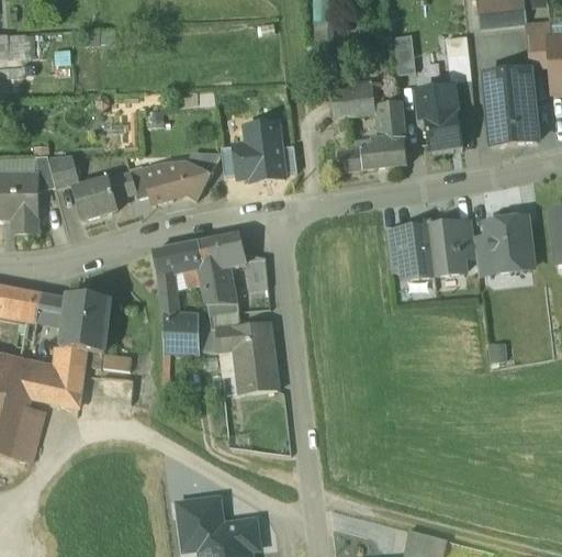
[(478,0),(480,25),(526,21),(524,0),(478,0)]
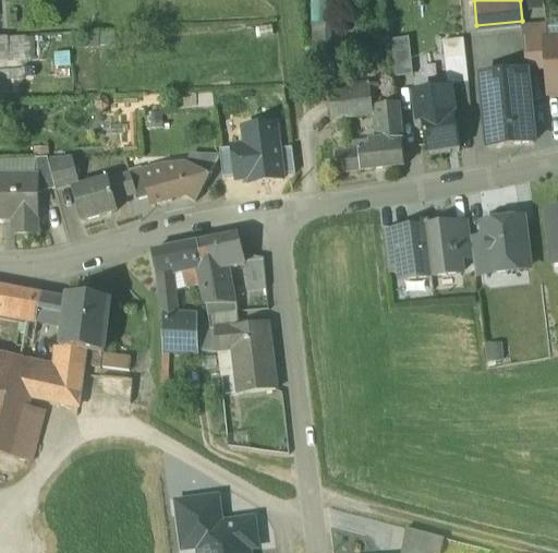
[(557,23),(544,24),(547,63),(552,63),(555,92),(557,91),(557,23)]
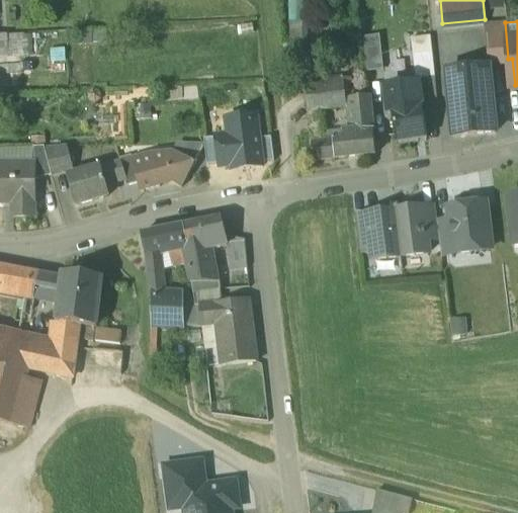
[(505,22),(485,23),(490,61),(508,59),(505,22)]
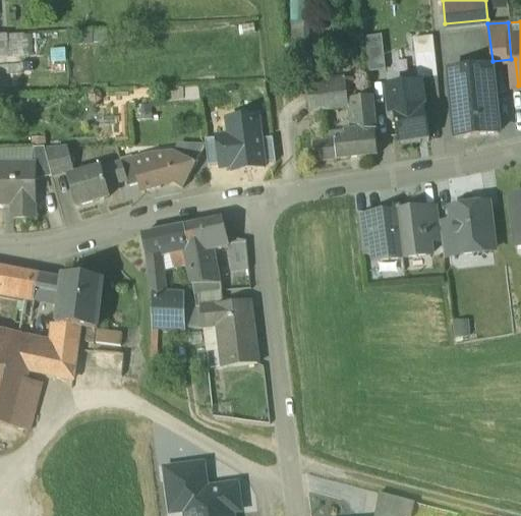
[(366,34),(370,68),(386,65),(382,32),(366,34)]
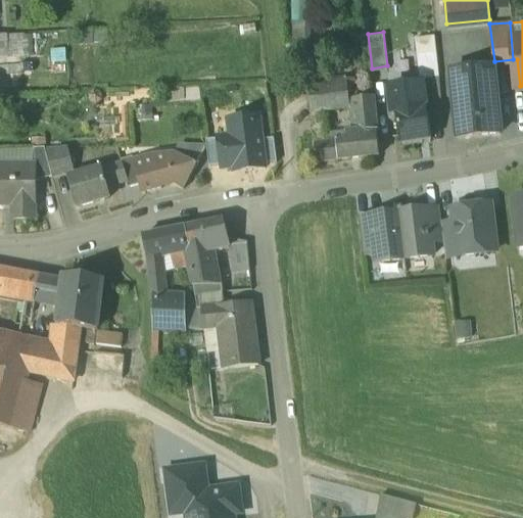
[(434,33),(415,35),(420,75),(438,73),(436,50),(434,33)]
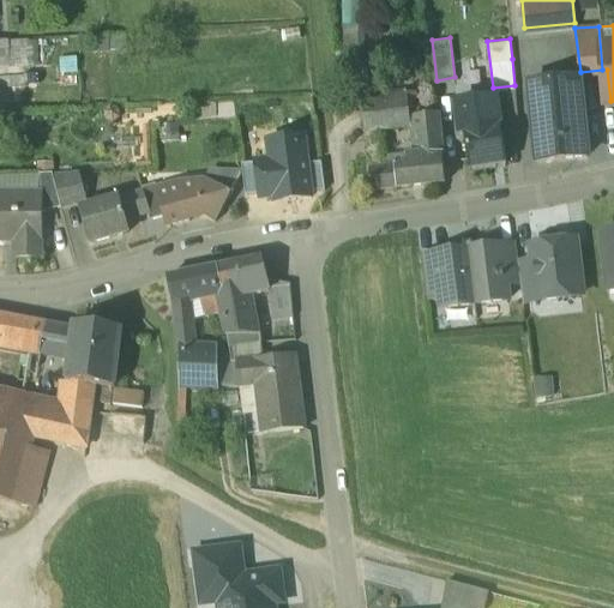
[(579,76),(529,80),(536,157),(587,152),(579,76)]
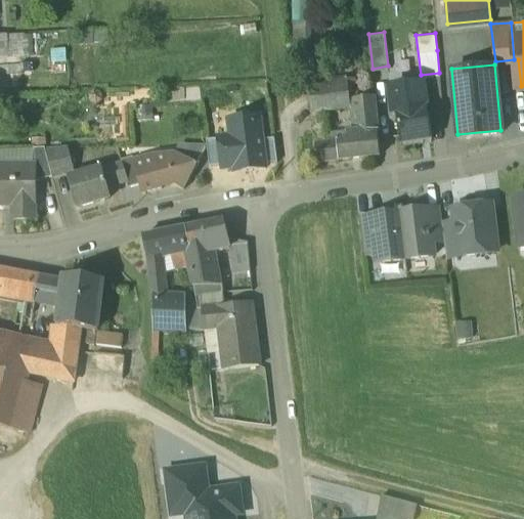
[(393,112),(397,111),(402,142),(432,137),(423,80),(407,83),(389,86),(393,112)]
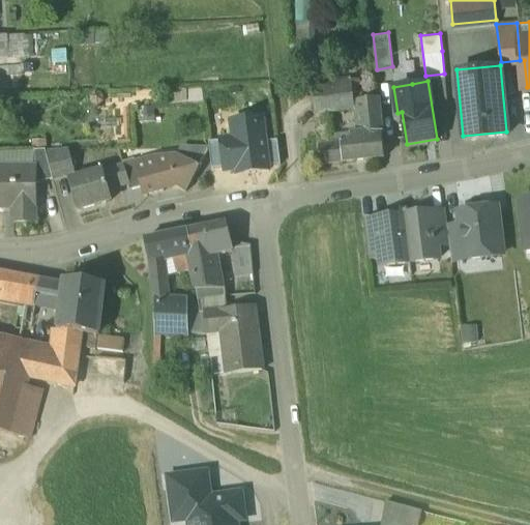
[(352,83),(336,85),(340,108),(355,106),(352,83)]
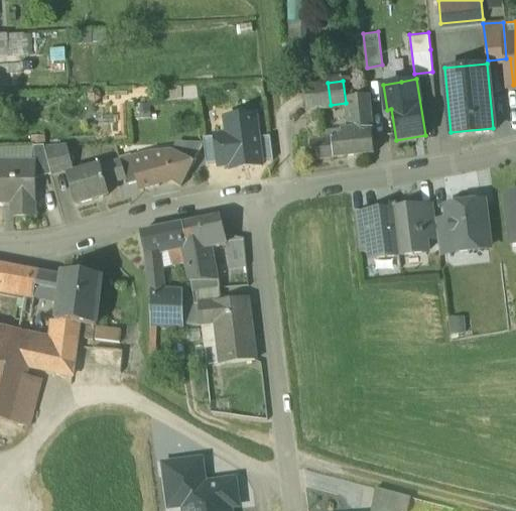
[(328,83),(305,87),(306,108),(316,107),(331,105),(328,83)]
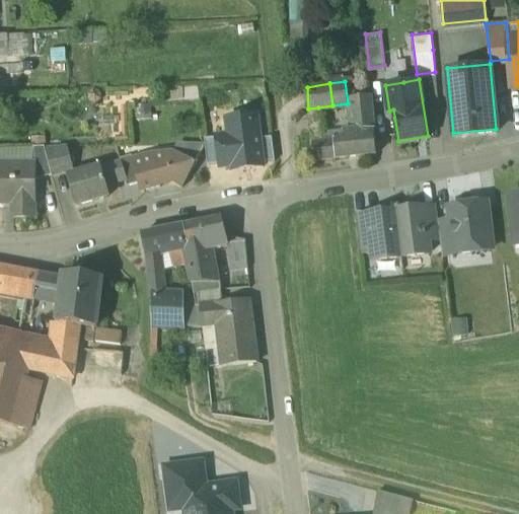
[(321,139),(312,140),(313,159),(376,152),(370,92),(351,95),(354,128),(343,129),(344,137),(321,139)]
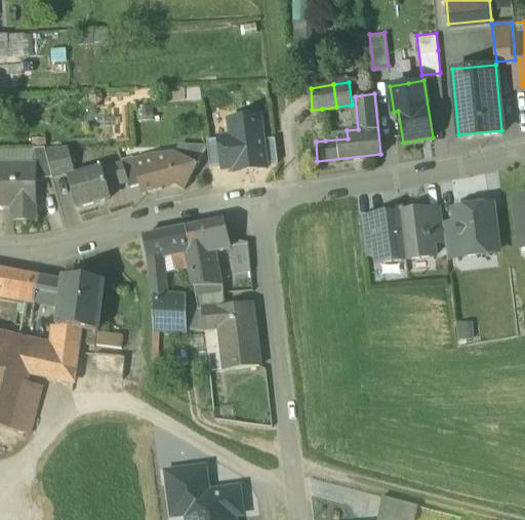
[(231,134),(218,135),(221,162),(223,166),(235,165),(235,169),(266,165),(266,161),(263,137),(259,114),(229,117),(231,134)]
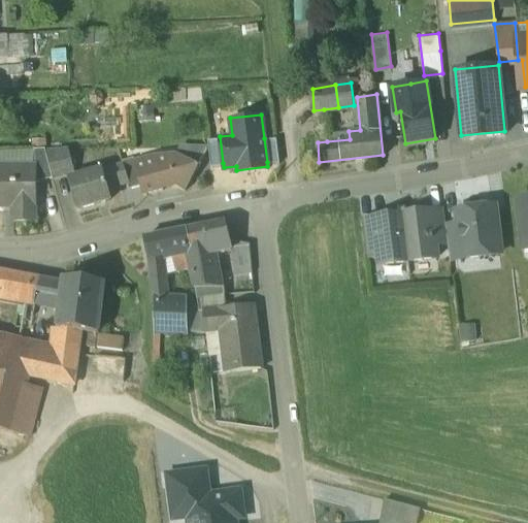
[(324,117),(315,117),(318,142),(327,141),(324,117)]
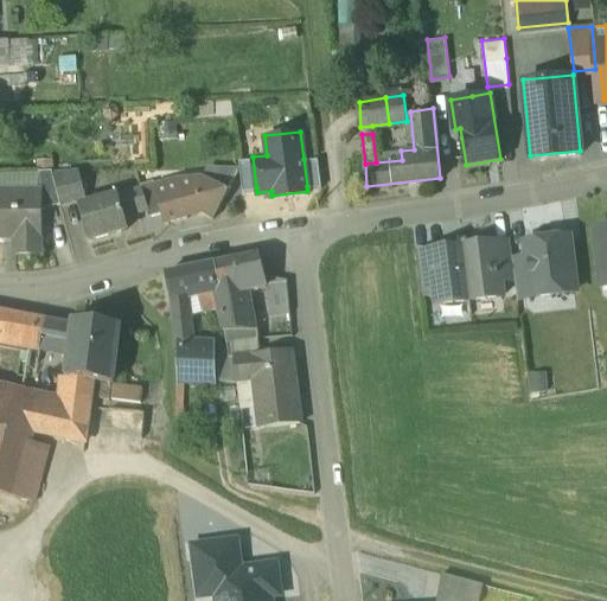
[(238,159),(242,190),(256,187),(253,157),(238,159)]
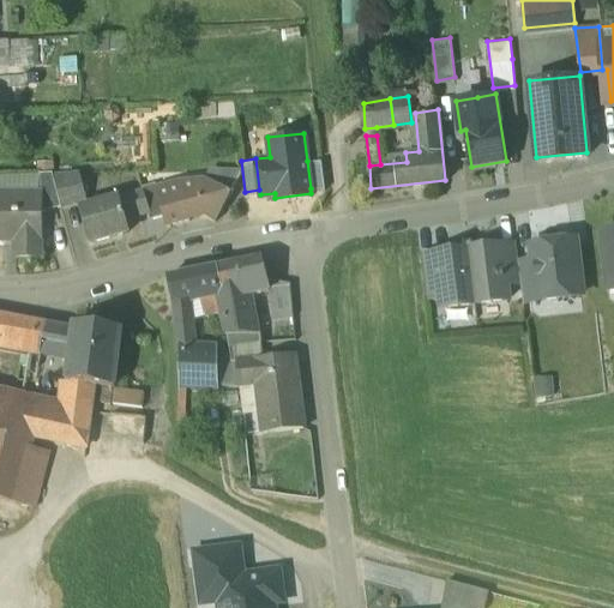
[(321,158),(307,161),(311,188),(324,186),(321,158)]
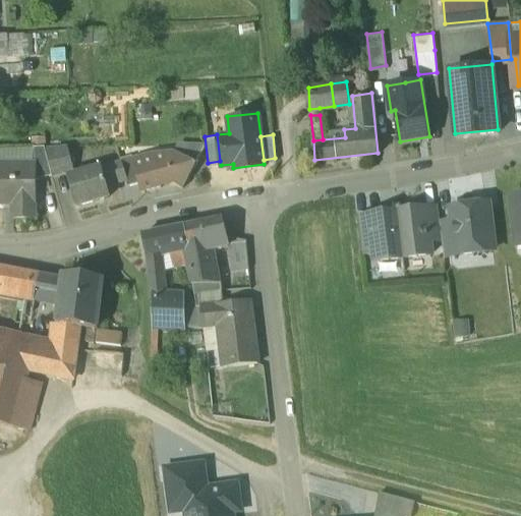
[(44,144),(33,145),(33,163),(35,163),(35,177),(52,173),(45,147),(44,144)]
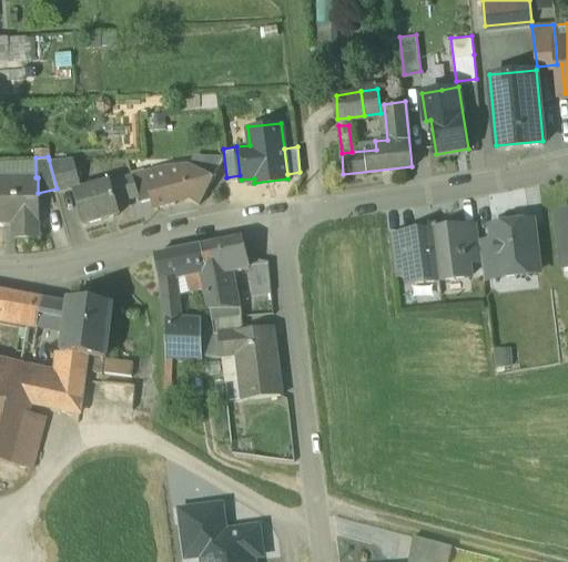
[(75,162),(49,160),(57,188),(81,182),(75,162)]
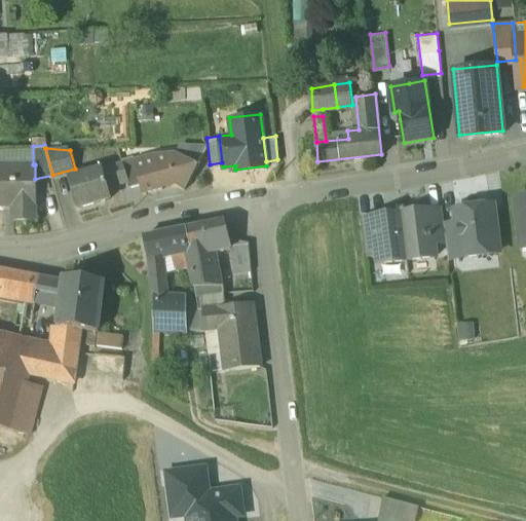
[(174,151),(153,152),(134,157),(133,157),(140,182),(142,191),(162,186),(161,183),(172,180),(184,186),(196,163),(174,151)]
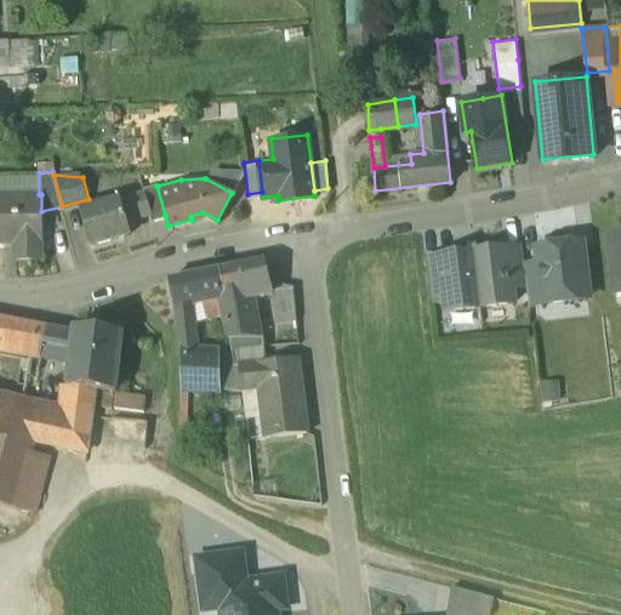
[(157,182),(142,186),(144,191),(149,211),(152,218),(165,215),(157,186),(158,186),(157,182)]
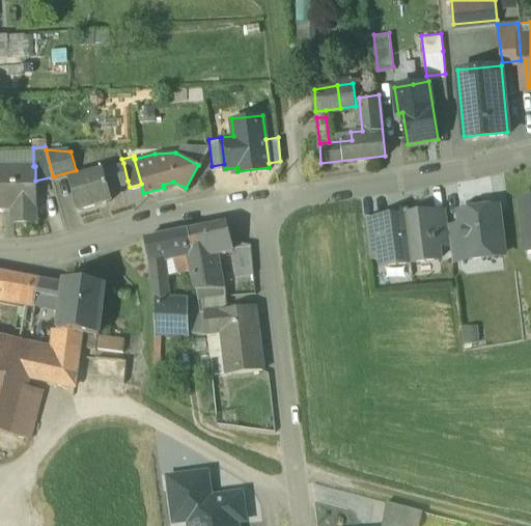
[(123,163),(103,169),(108,187),(128,181),(123,163)]
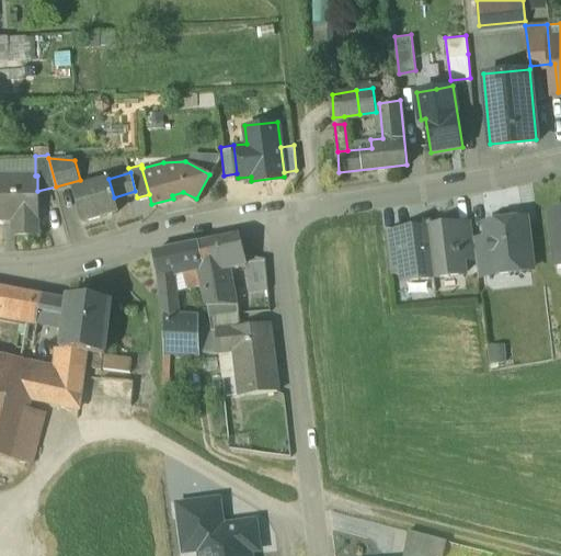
[(35,176),(0,174),(0,216),(3,217),(3,213),(13,213),(13,231),(36,231),(37,191),(37,176),(35,176)]
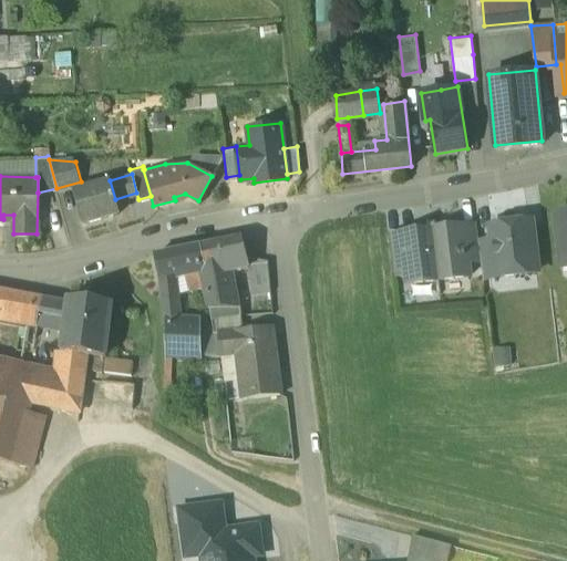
[(110,179),(74,189),(83,221),(119,211),(115,199),(110,180),(110,179)]
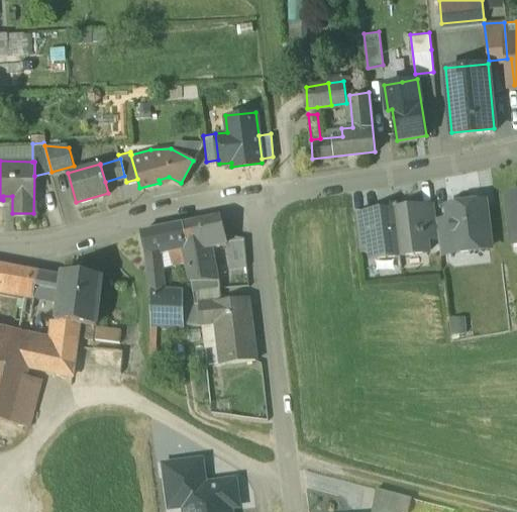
[(516,191),(507,193),(512,241),(516,240),(516,191)]
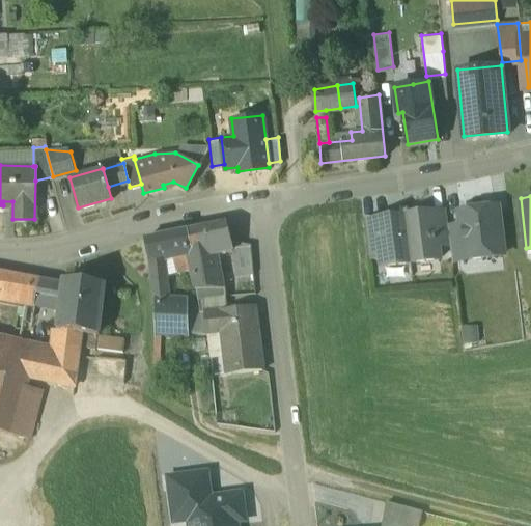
[(496,206),(462,211),(463,224),(468,258),(502,253),(496,206)]
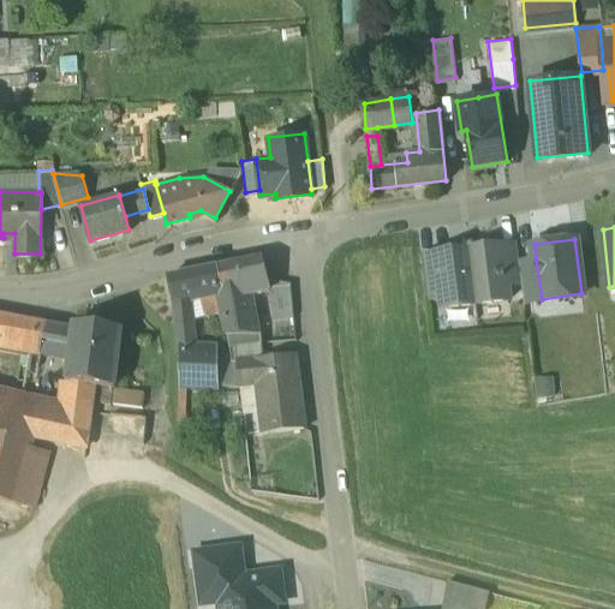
[(517,244),(502,246),(506,282),(521,281),(519,262),(517,244)]
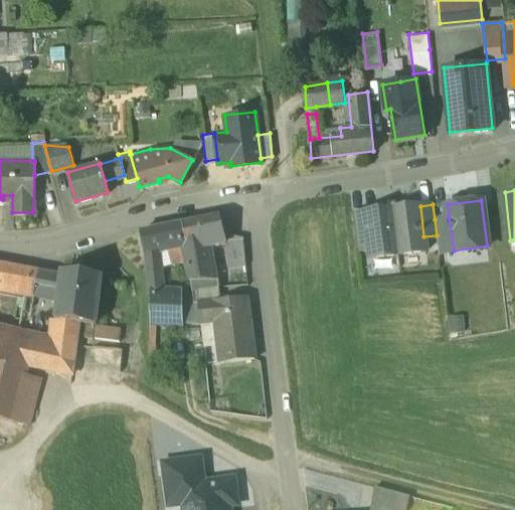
[(420,205),(392,208),(398,252),(425,249),(420,206),(420,205)]
